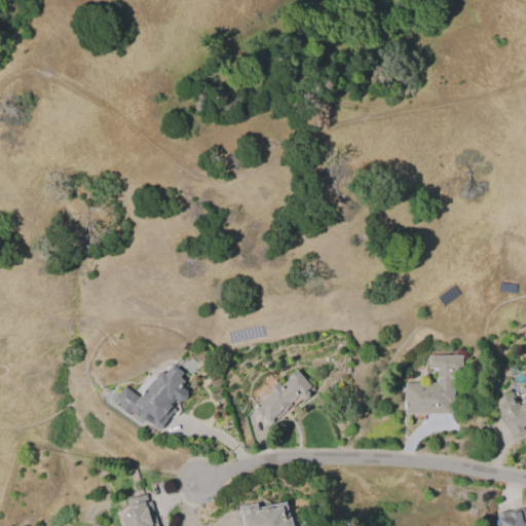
[(449,413),(404,414),(404,404),(405,404),(405,403),(403,403),(403,382),(436,382),(436,369),(427,369),(427,355),(461,355),(461,372),(453,372),(453,404),(449,404),(449,413)]
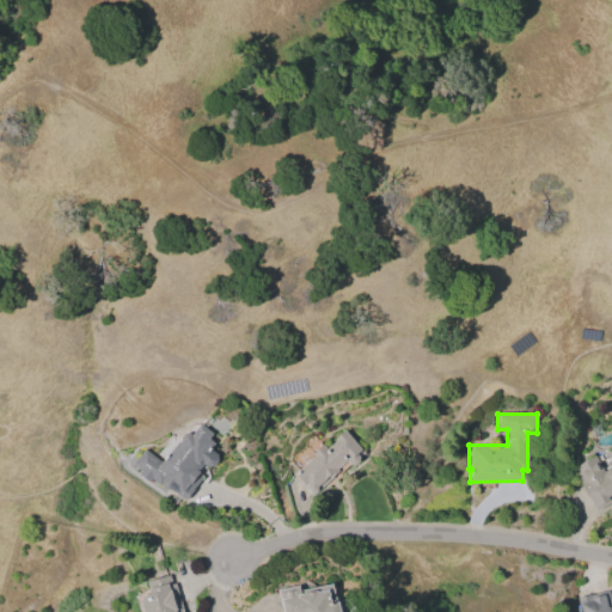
[(133,464),(144,450),(161,463),(176,445),(177,446),(181,441),(181,438),(183,434),(189,433),(191,435),(200,424),(212,434),(208,439),(214,444),(209,450),(216,456),(216,461),(212,467),(207,467),(202,464),(196,471),(199,473),(196,475),(201,478),(191,490),(193,490),(184,501),(170,489),(165,490),(161,488),(161,487),(151,478),(148,482),(139,473),(141,471),(133,464)]
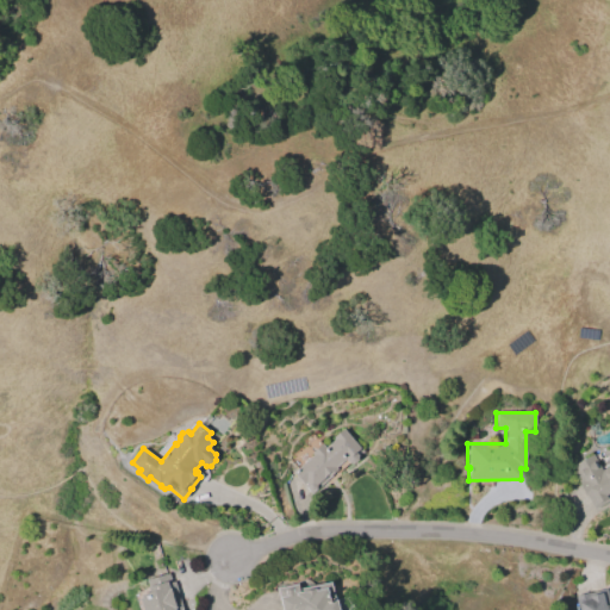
[(342,428),(362,452),(359,455),(358,460),(353,462),(349,464),(344,459),(336,467),(338,470),(313,492),(309,492),(306,489),(306,487),(292,472),(312,455),(310,453),(322,443),(324,447),(332,440),(331,437),(342,428)]
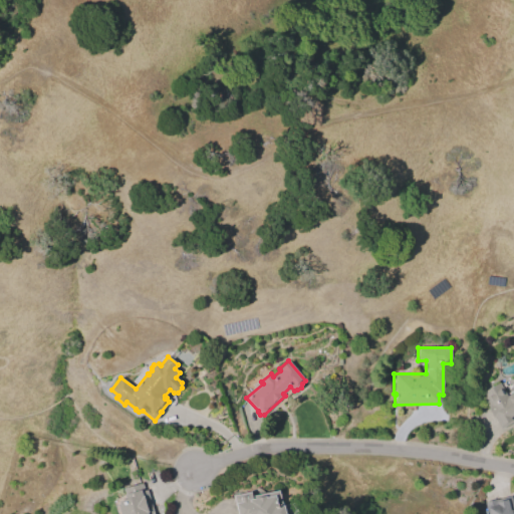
[(513,420),(501,428),(483,398),(486,396),(483,392),(499,382),(506,397),(513,392),(513,420)]
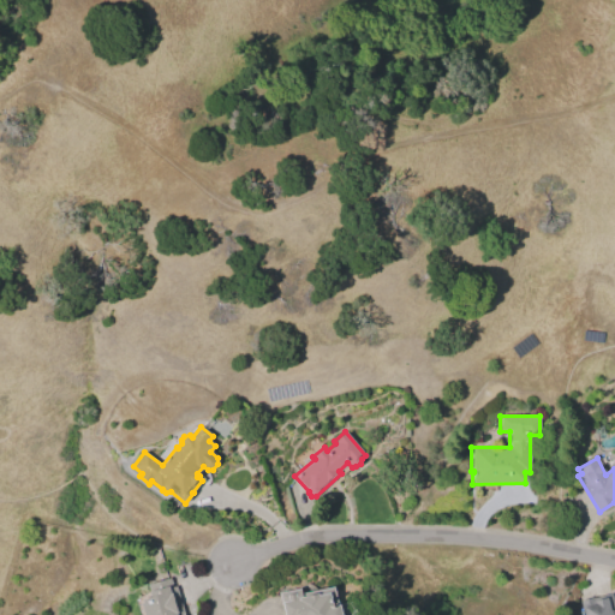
[(175,586),(183,614),(143,614),(141,603),(144,602),(143,599),(151,597),(148,585),(169,579),(172,587),(175,586)]
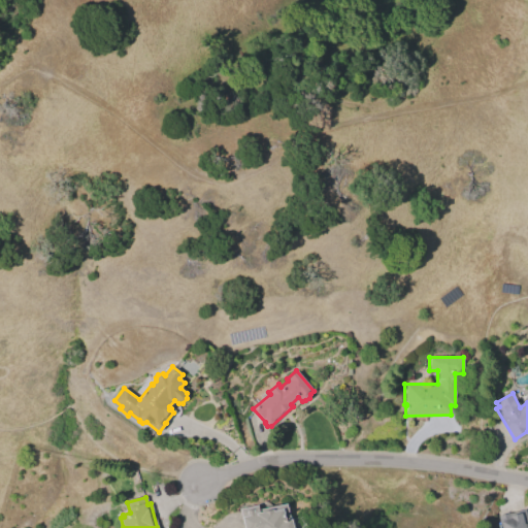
[(259,513),(274,509),(273,506),(287,504),(290,520),(291,519),(292,527),(242,527),(239,509),(257,505),(259,513)]
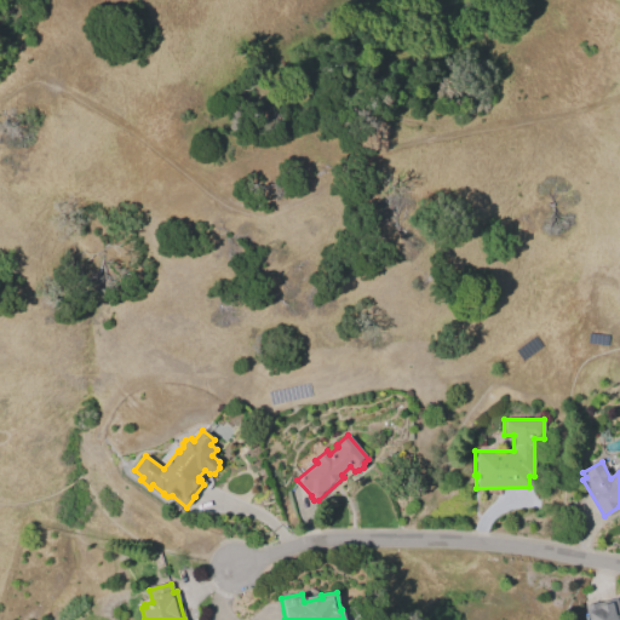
[(616,597),(619,610),(619,619),(587,619),(584,606),(598,602),(600,606),(607,604),(606,601),(616,597)]
